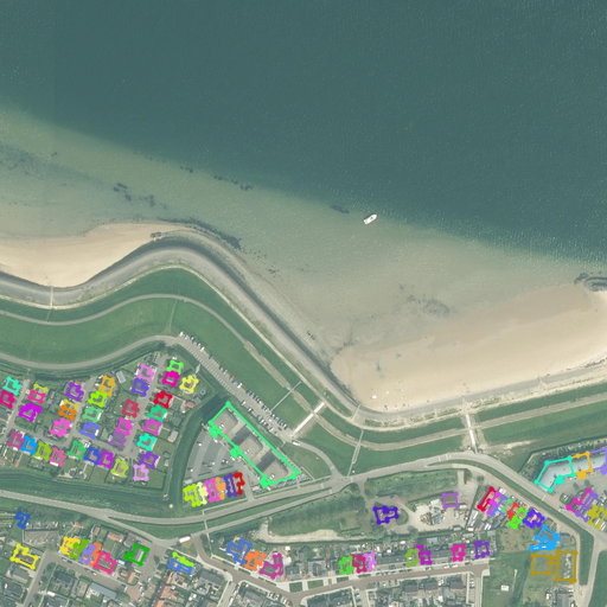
[(314,561),(308,562),(310,572),(313,572),(314,575),(321,574),(320,569),(326,569),(325,560),(314,561)]
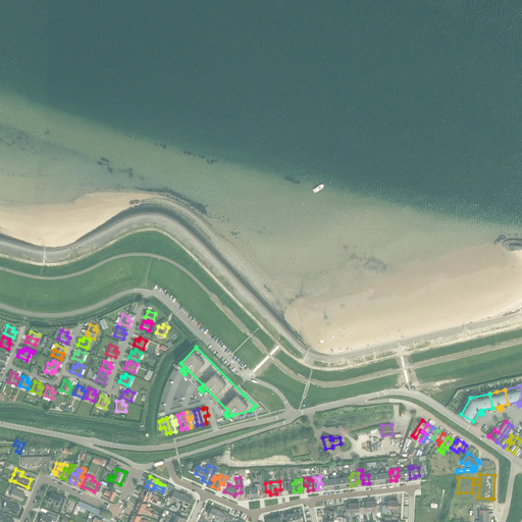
[(294,491),(293,483),(291,483),(290,481),(284,481),(285,490),(289,489),(289,492),(294,491)]
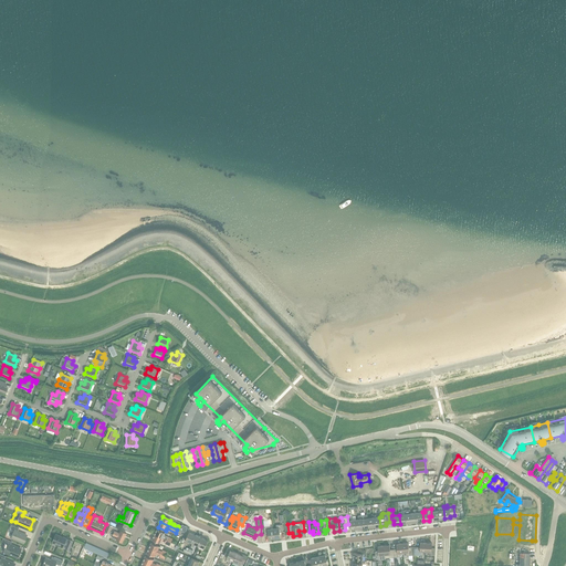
[(273,528),(274,538),(281,537),(280,533),(283,532),(282,524),(276,525),(276,528),(273,528)]
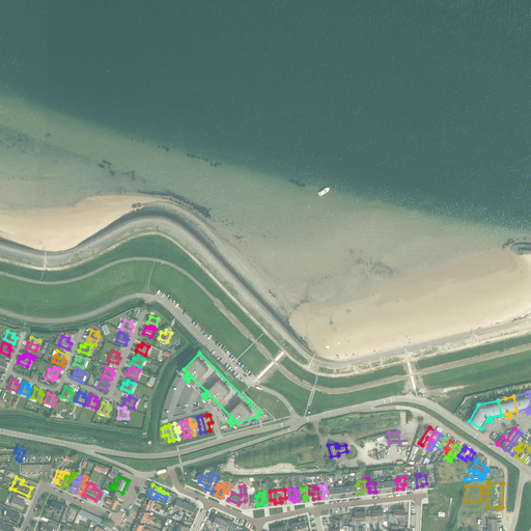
[(17,498),(18,496),(10,493),(9,496),(12,498),(10,504),(22,509),(25,502),(17,498)]
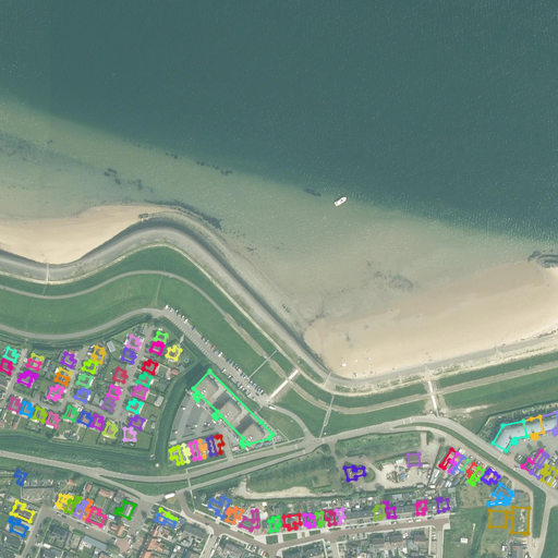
[(270,531),(269,521),(267,521),(266,519),(261,519),(261,526),(264,526),(265,532),(270,531)]
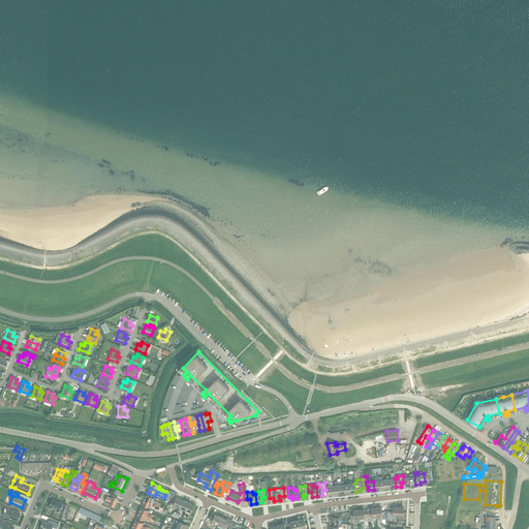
[(144,500),(160,507),(161,504),(153,500),(154,499),(147,495),(144,500)]
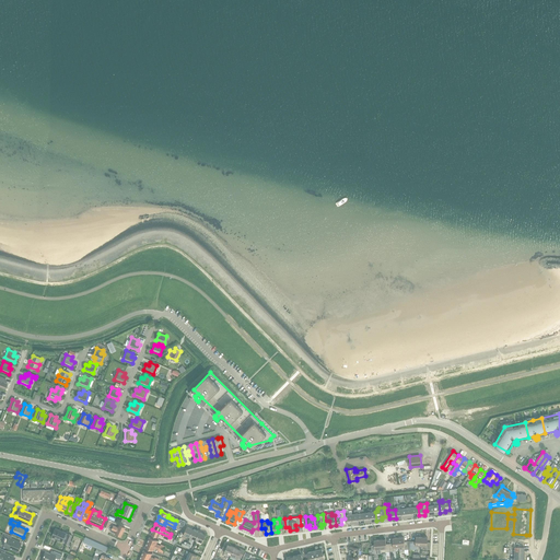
[(120,537),(125,527),(119,525),(118,527),(113,525),(112,529),(116,532),(115,534),(120,537)]
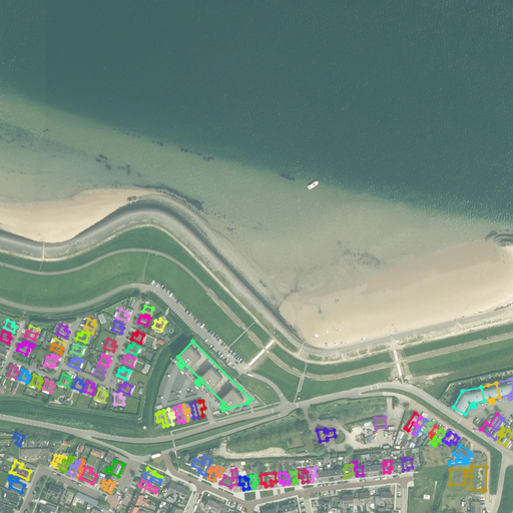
[(174,492),(177,485),(171,482),(168,490),(174,492)]
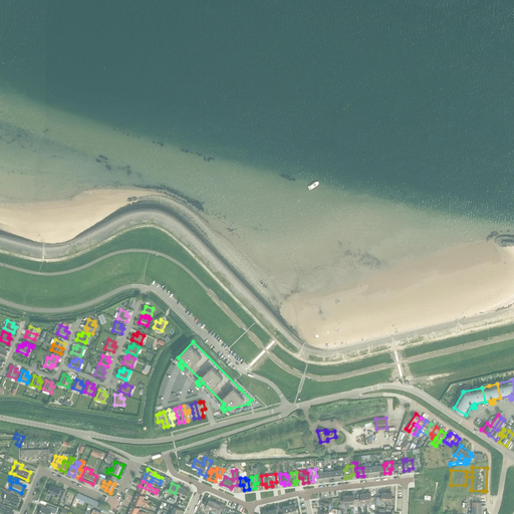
[(62,500),(66,492),(63,490),(62,492),(60,491),(60,489),(50,485),(47,493),(57,497),(57,496),(60,497),(59,499),(62,500)]
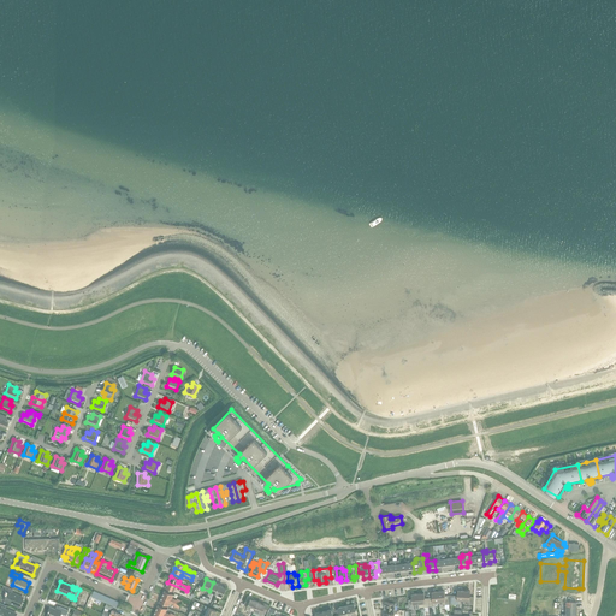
[(184,594),(187,591),(167,582),(165,587),(175,592),(176,588),(181,591),(179,592),(184,594)]
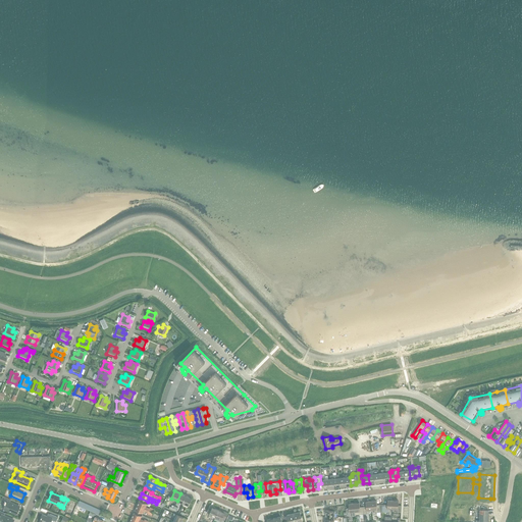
[(183,503),(186,496),(180,493),(177,501),(183,503)]
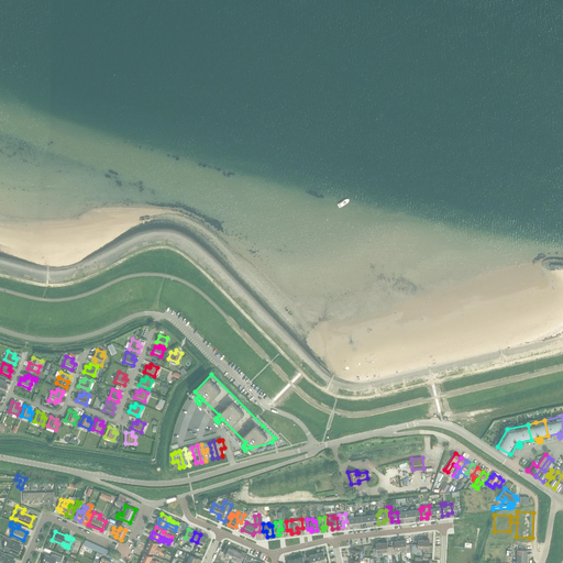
[(19,550),(21,545),(11,542),(12,538),(3,534),(2,538),(8,541),(4,549),(19,554),(20,550),(19,550)]
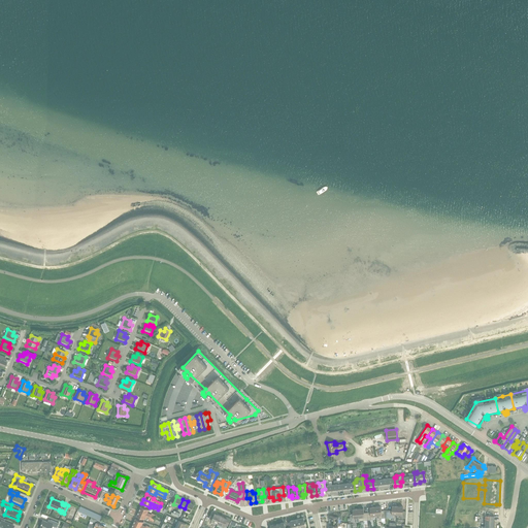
[(188,501),(185,508),(191,512),(194,504),(188,501)]
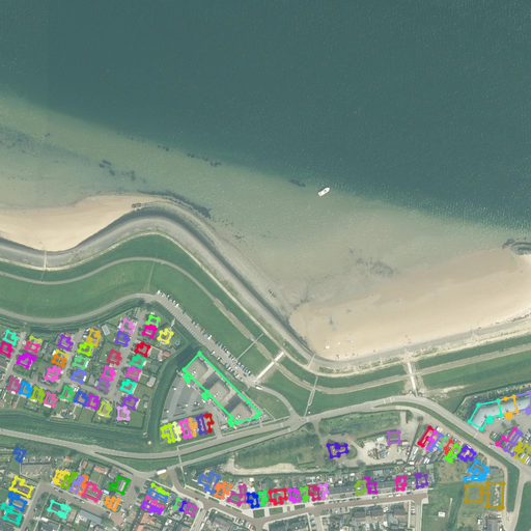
[(142,509),(139,515),(148,521),(151,513),(142,509)]
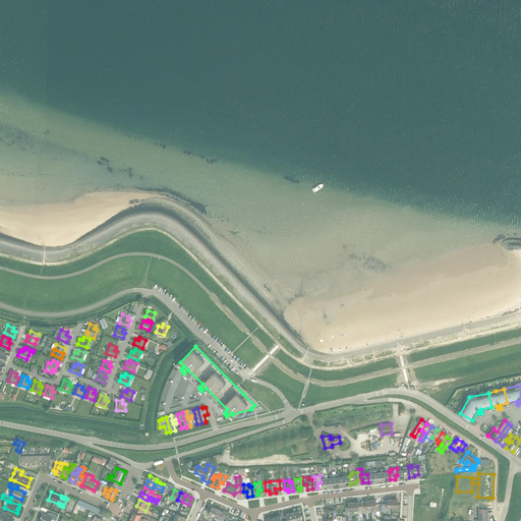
[(382,504),(379,504),(375,504),(375,500),(370,501),(371,509),(371,515),(377,514),(375,512),(380,511),(381,511),(382,504)]
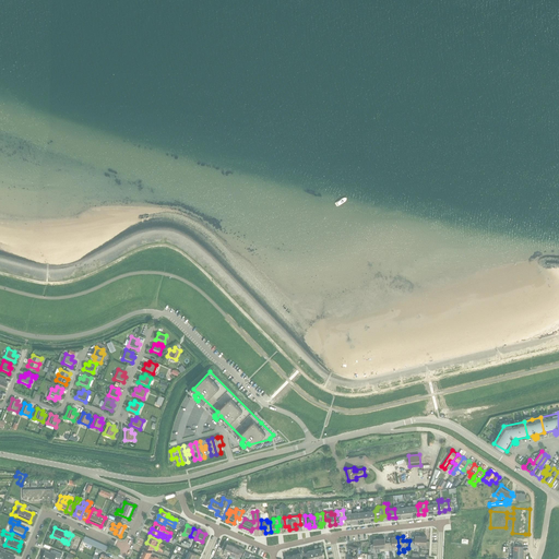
[(420,545),(420,536),(415,536),(415,540),(412,540),(409,540),(408,548),(411,548),(417,548),(417,545),(420,545)]
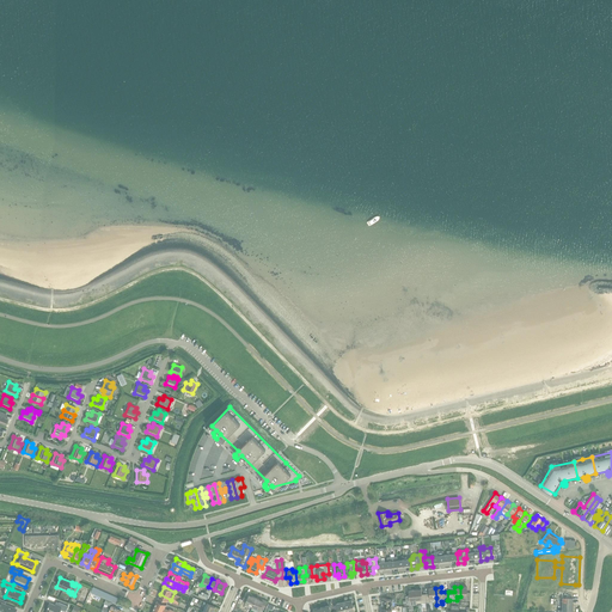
[(460,587),(460,597),(464,597),(464,600),(470,601),(470,593),(466,593),(467,587),(460,587)]
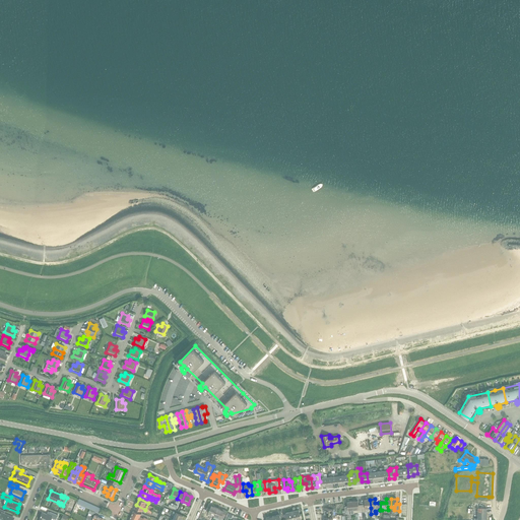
[(368,508),(371,508),(370,500),(364,500),(365,505),(362,505),(363,512),(368,511),(368,508)]
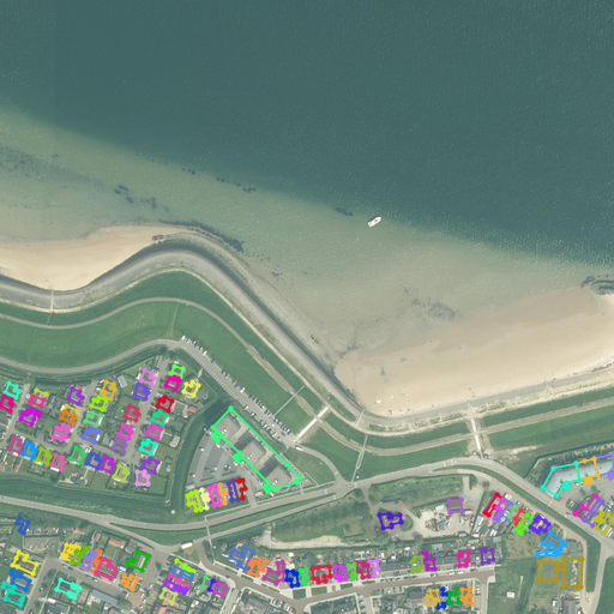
[(428,605),(427,596),(423,596),(422,591),(416,593),(417,606),(421,606),(428,605)]
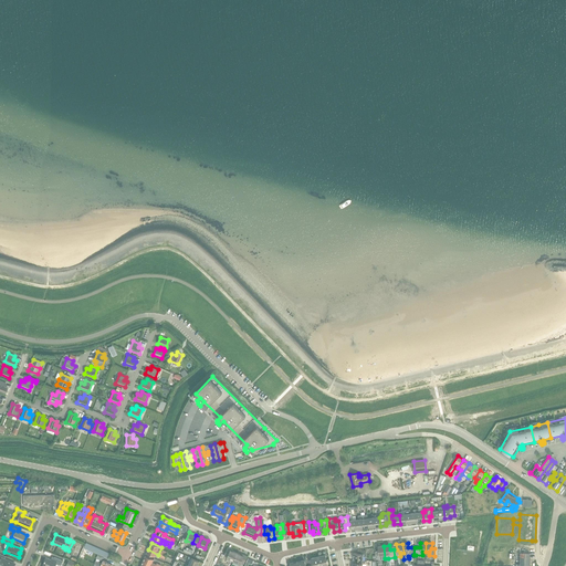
[(385,559),(385,558),(384,546),(378,546),(378,552),(375,552),(376,559),(379,559),(385,559)]
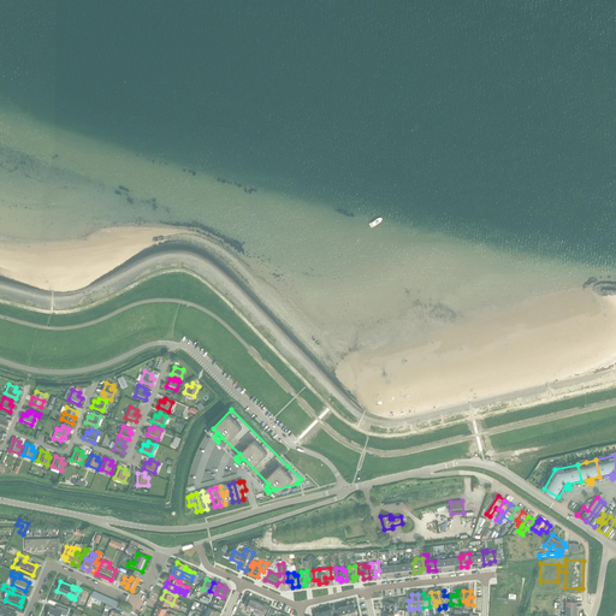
[(254,611),(258,603),(250,599),(252,598),(248,597),(244,605),(248,606),(247,608),(254,611)]
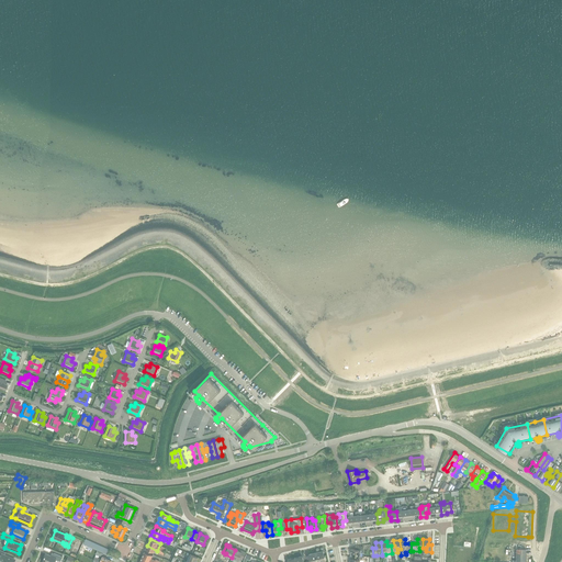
[(154,558),(157,551),(147,546),(144,553),(154,558)]
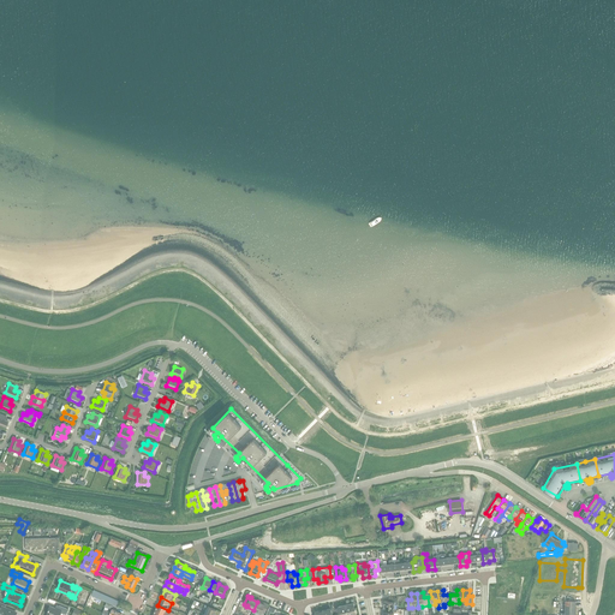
[(383,602),(383,609),(388,609),(394,609),(394,604),(398,604),(398,598),(389,598),(389,602),(383,602)]
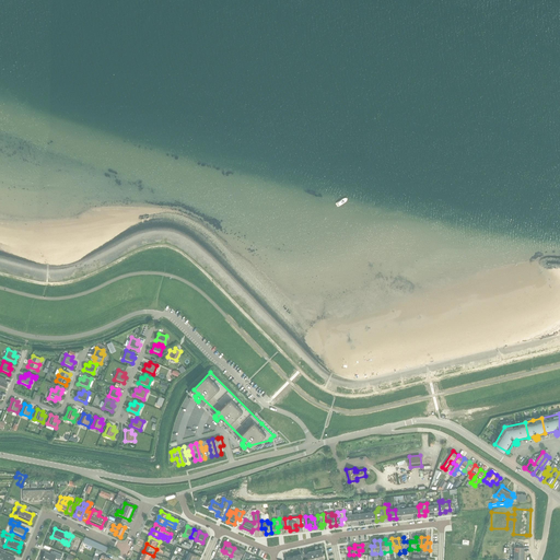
[(0,553),(0,559),(13,559),(14,558),(4,553),(6,550),(0,547),(0,551),(1,552),(0,553)]
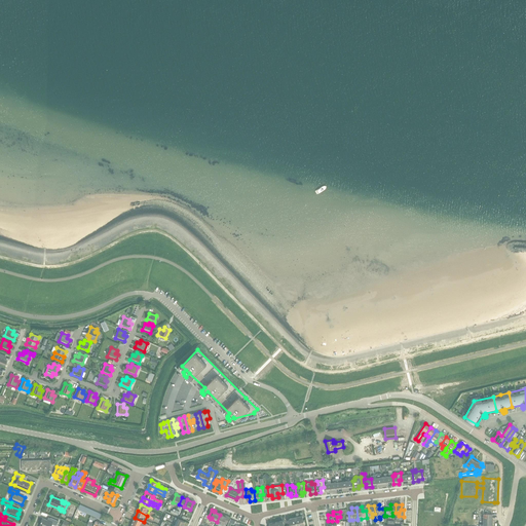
[(220,515),(217,522),(223,524),(224,523),(227,524),(230,517),(227,516),(226,517),(220,515)]
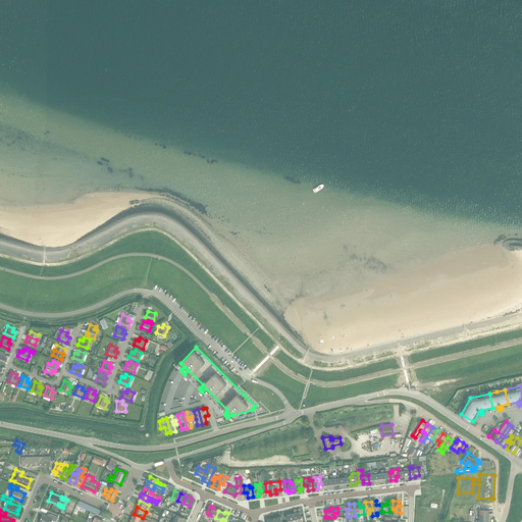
[(293,514),(294,521),(302,521),(300,513),(293,514)]
